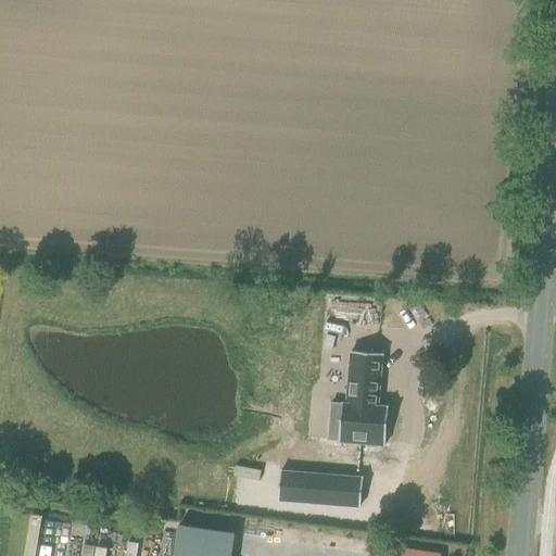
[(212,331),(225,332),(226,314),(213,313),(212,331)]
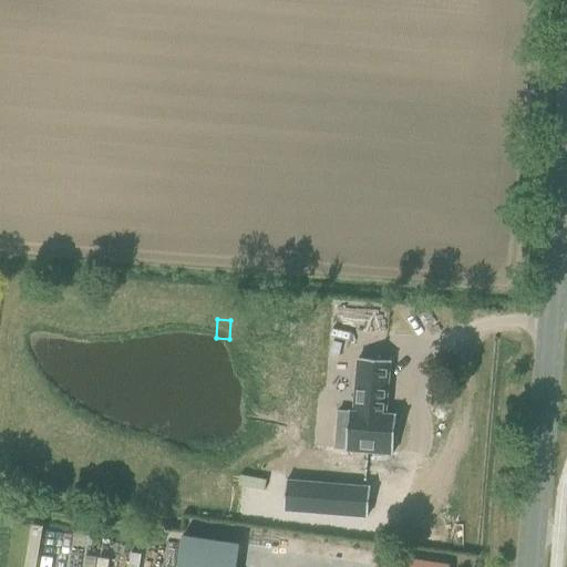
[(337,411),(334,449),(346,450),(372,452),(374,455),(385,456),(388,453),(393,454),(394,441),(395,424),(397,415),(385,414),(388,385),(390,360),(358,358),(353,411),(349,411),(337,411)]
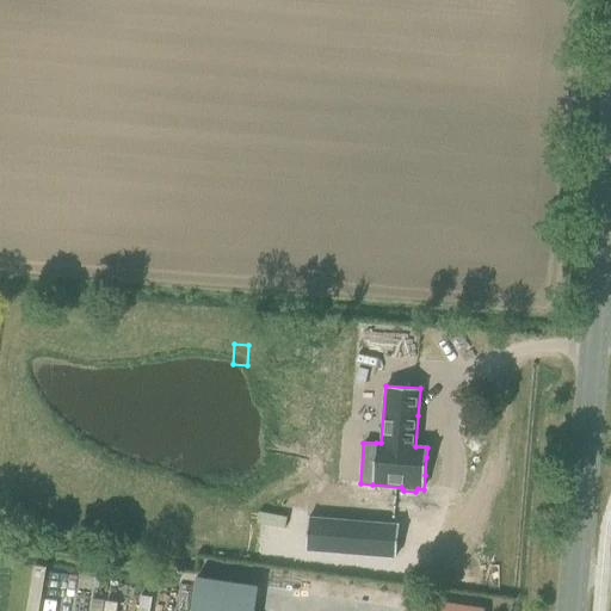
[(308,517),(306,549),(395,556),(397,524),(308,517)]
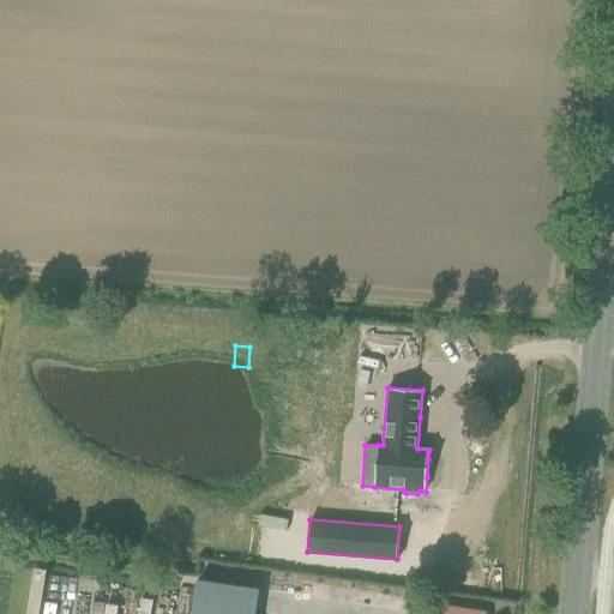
[(197,581),(191,613),(256,613),(259,590),(197,581)]
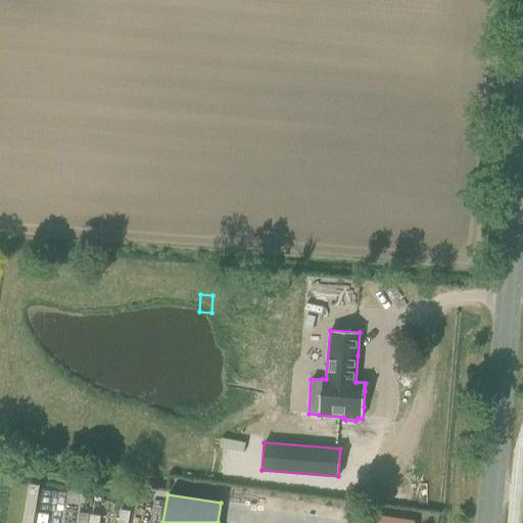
[(349,511),(346,522),(414,522),(415,521),(349,511)]
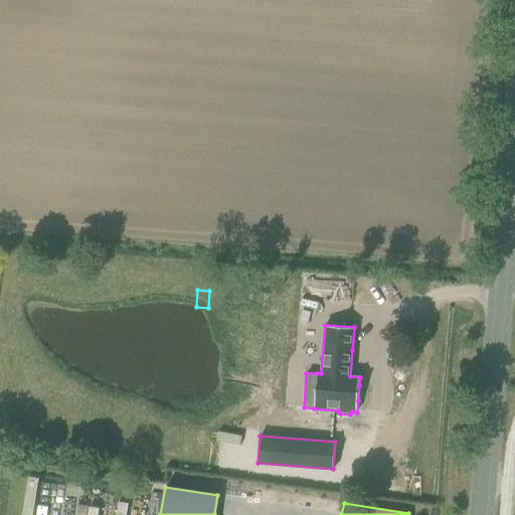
All buildings are outlined.
